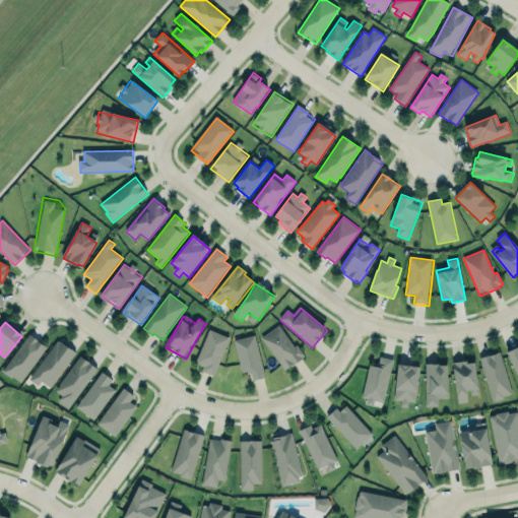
[(285,371),(261,338),(279,326),(295,347),(297,345),(305,357),(303,358),(304,359),(293,367),(292,366),(287,369),(288,369),(285,371)]
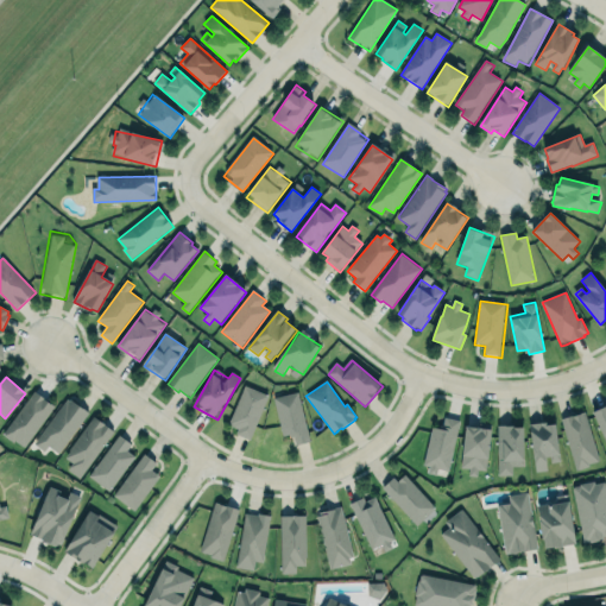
[(252,440),(269,396),(245,386),(228,430),(252,440)]
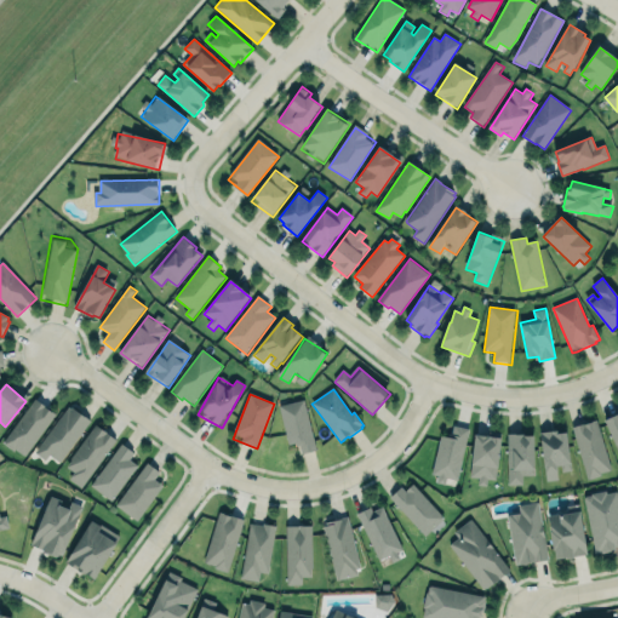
[(24,459),(57,415),(36,400),(4,444),(24,459)]
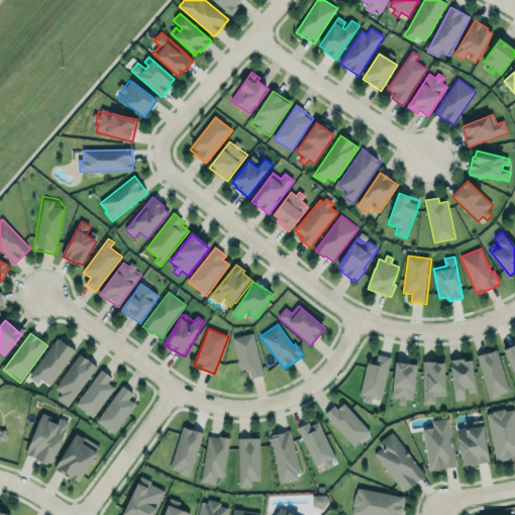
[(251,380),(265,377),(253,334),(233,339),(241,373),(249,371),(251,380)]
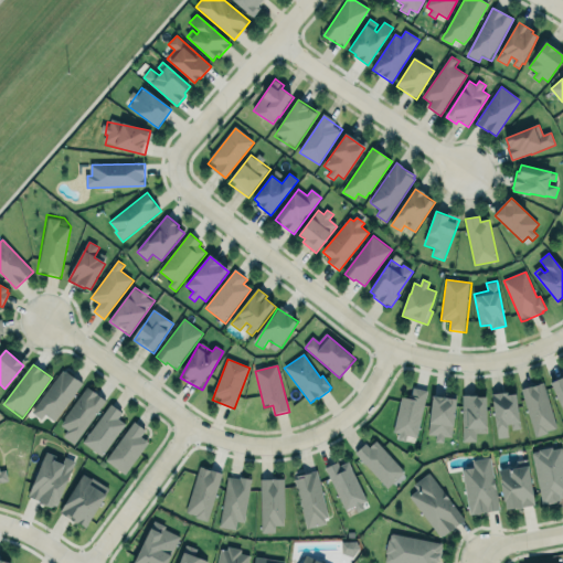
[(55,423),(84,385),(64,370),(32,414),(42,422),(46,416),(55,423)]
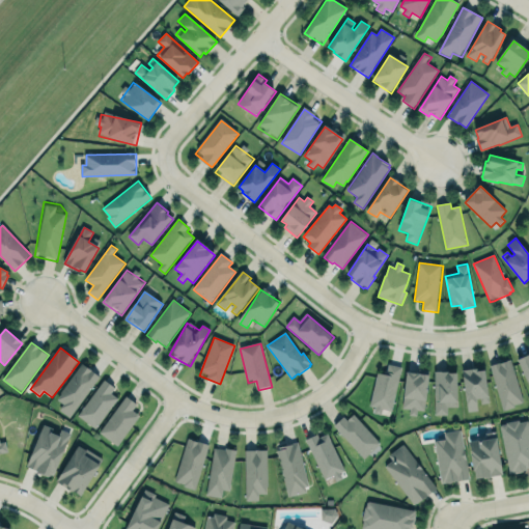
[(518,360),(528,384),(528,356),(524,358),(518,360)]
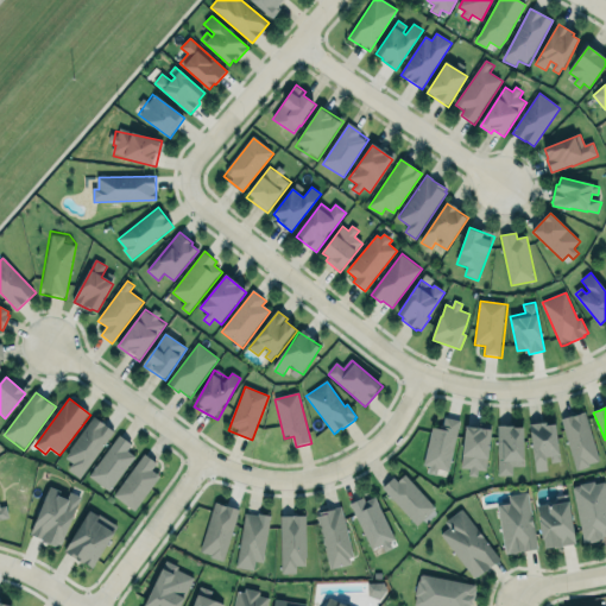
[(561,420),(576,472),(589,468),(588,465),(600,461),(586,412),(561,420)]
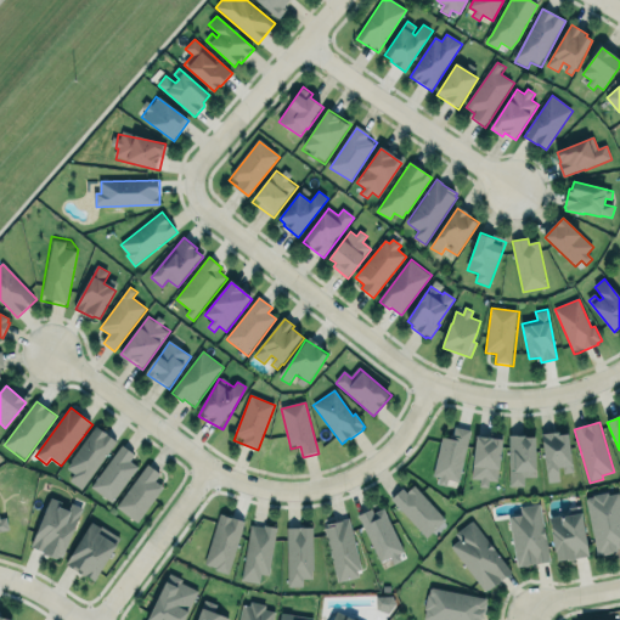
[(97,427),(117,443),(82,490),(71,482),(75,475),(68,469),(73,463),(71,462),(97,427)]
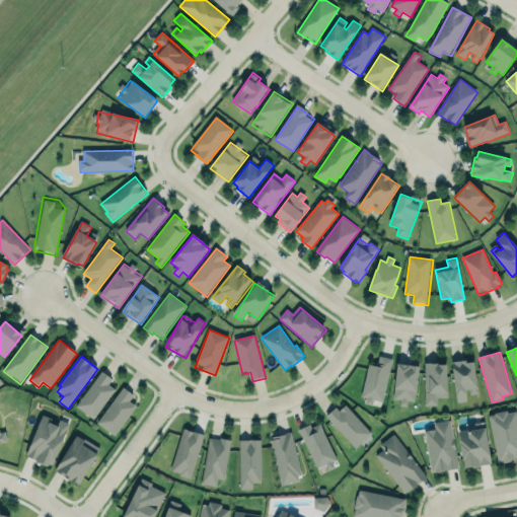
[(383,403),(393,360),(380,357),(377,367),(370,365),(361,403),(373,407),(374,400),(383,403)]
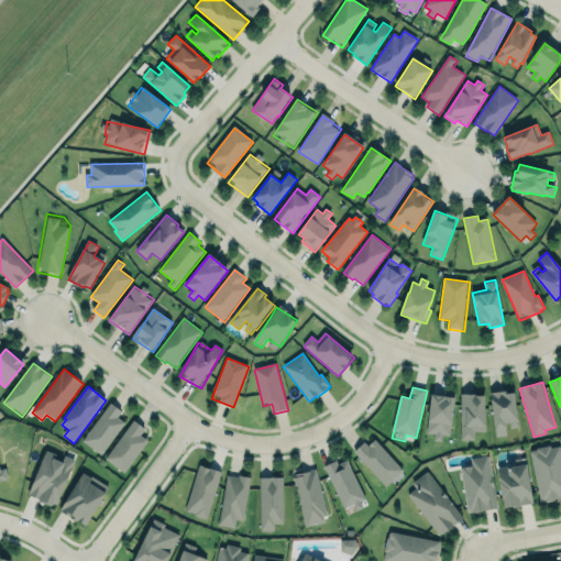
[(506,391),(507,393),(515,393),(519,422),(519,424),(519,428),(507,430),(508,435),(496,438),(494,420),(491,393),(506,391)]
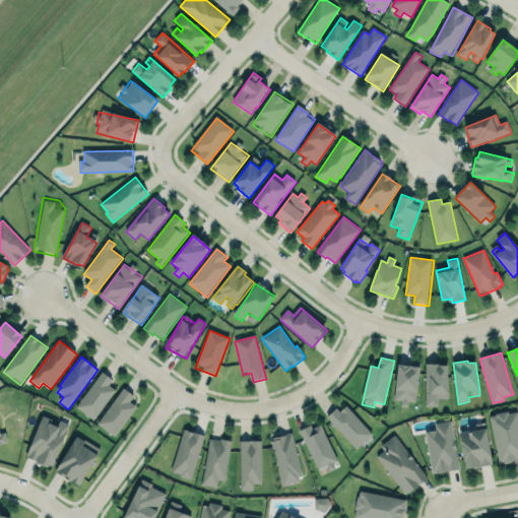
[(399,365),(421,369),(416,403),(409,402),(408,408),(401,407),(401,401),(394,400),(399,365)]
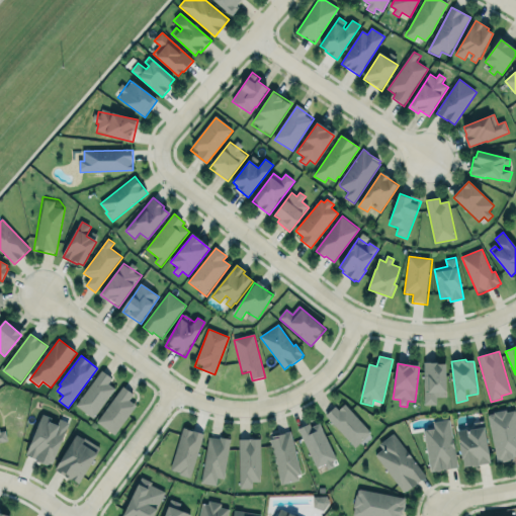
[(425,364),(426,405),(436,405),(436,397),(447,397),(446,364),(438,364),(438,363),(425,364)]
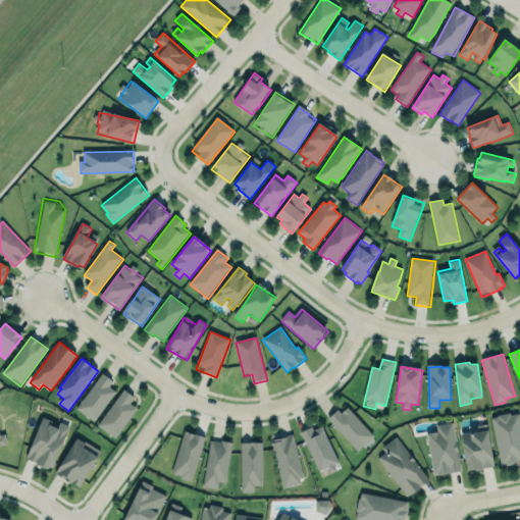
[(76,409),(81,404),(83,401),(84,401),(103,374),(108,378),(113,382),(109,387),(116,393),(94,422),(76,409)]
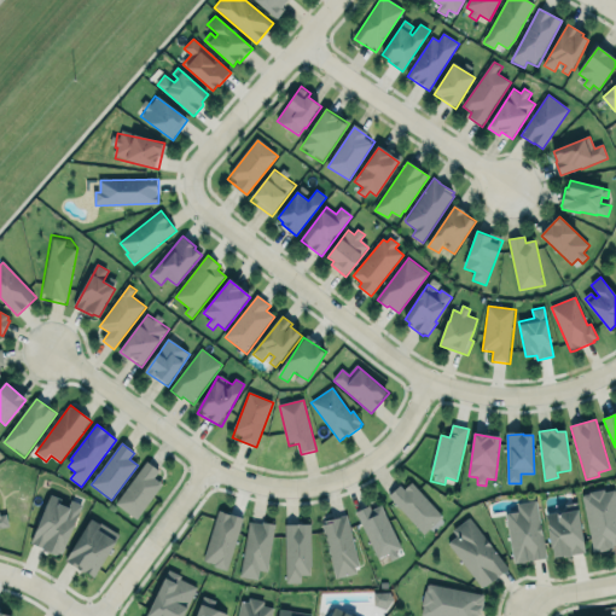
[(116,504),(147,463),(160,471),(155,480),(163,486),(138,519),(116,504)]
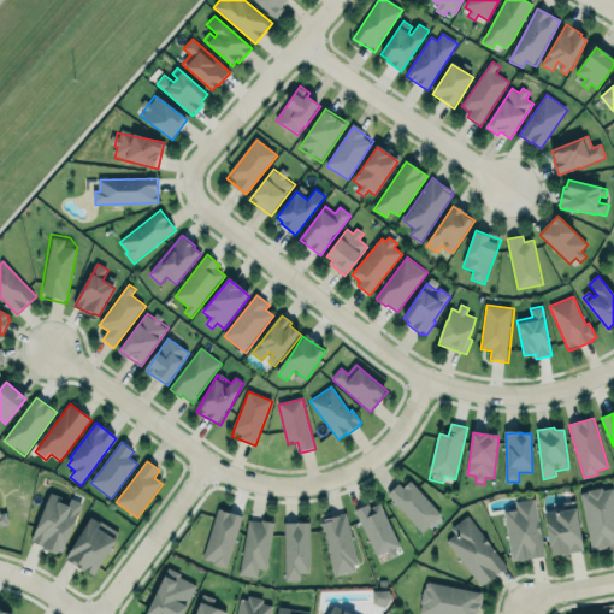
[(388,495),(400,484),(403,489),(411,482),(442,517),(423,533),(388,495)]
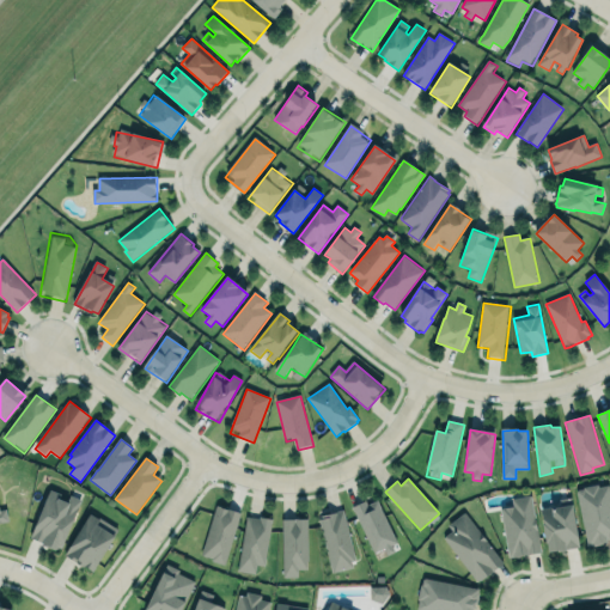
[(589,547),(592,547),(609,543),(609,541),(609,486),(599,488),(599,486),(585,488),(585,490),(577,492),(589,547)]
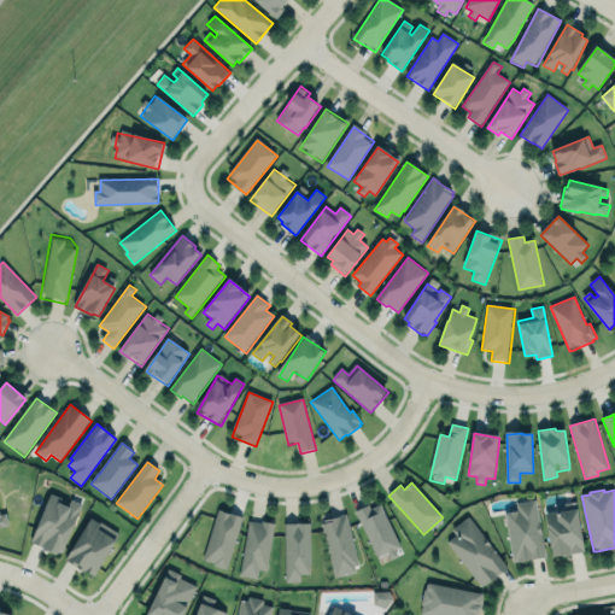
[(31,543),(52,496),(63,499),(60,505),(70,509),(72,501),(83,505),(64,552),(63,555),(60,554),(59,556),(57,555),(57,556),(52,554),(51,555),(44,551),(44,549),(31,543)]
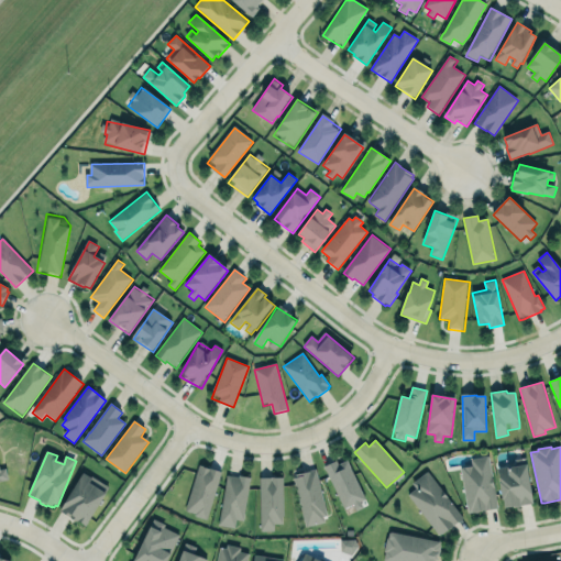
[(472,460),(473,466),(470,469),(462,470),(469,514),(473,513),(474,514),(476,514),(477,514),(481,513),(499,509),(490,457),(472,460)]
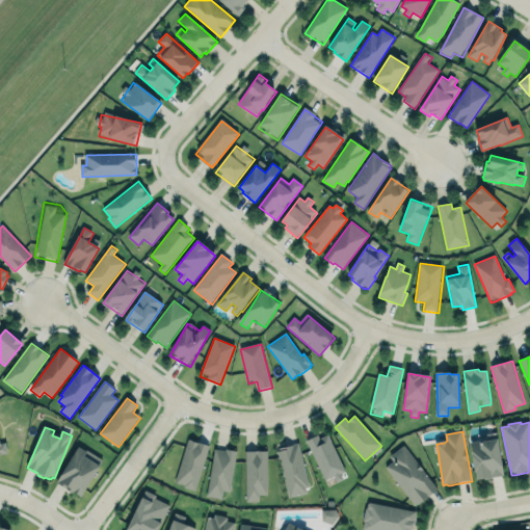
[(307,442),(325,482),(335,478),(337,483),(344,480),(341,475),(346,472),(328,435),(320,440),(318,436),(307,442)]
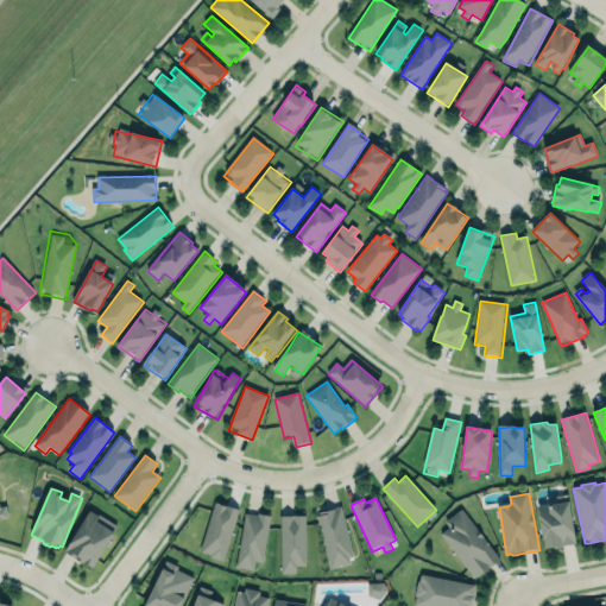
[(0,500),(1,506),(7,506),(10,519),(0,522),(0,500)]
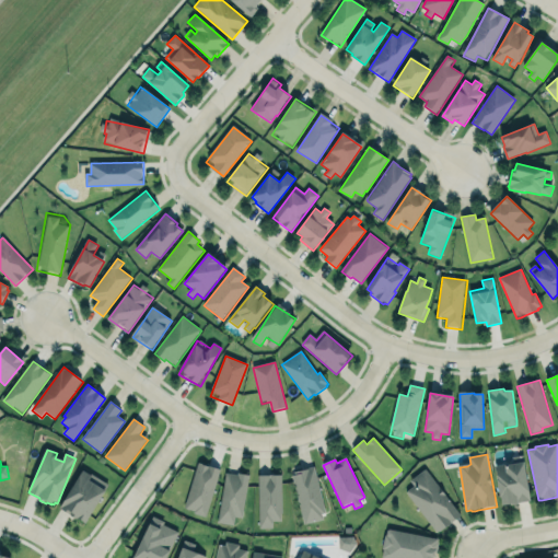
[(525,462),(532,502),(525,503),(520,504),(520,507),(511,508),(511,506),(502,507),(497,477),(496,467),(507,464),(508,466),(525,462)]
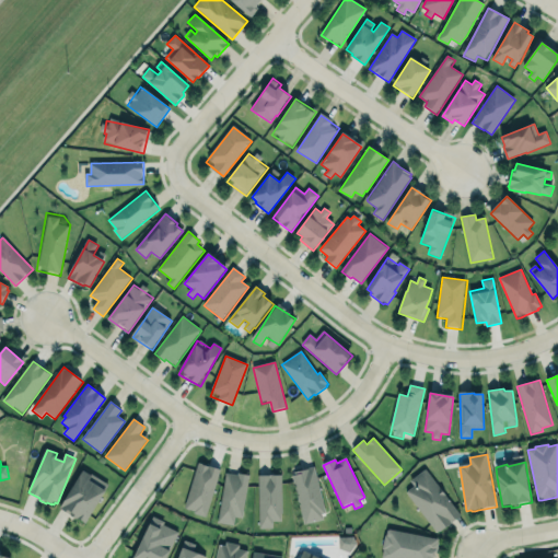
[(221,469),(207,518),(195,514),(195,512),(185,508),(198,463),(204,464),(204,465),(209,467),(209,466),(221,469)]
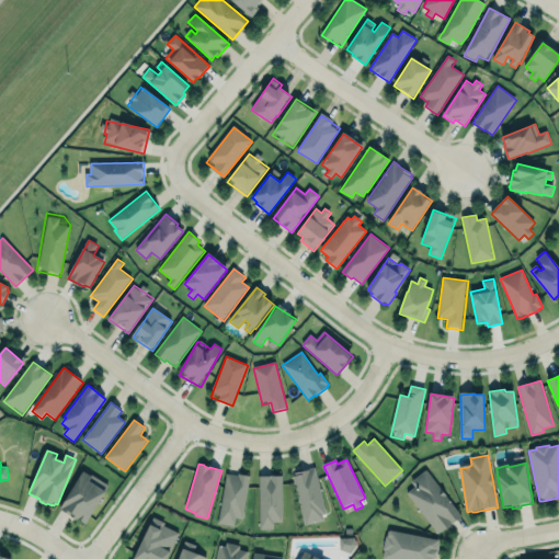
[(305,526),(328,521),(316,468),(293,475),(305,526)]
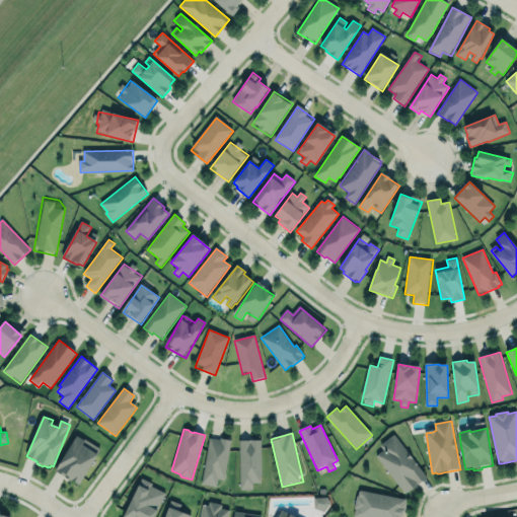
[(377,456),(404,495),(427,479),(396,435),(381,445),(385,451),(377,456)]
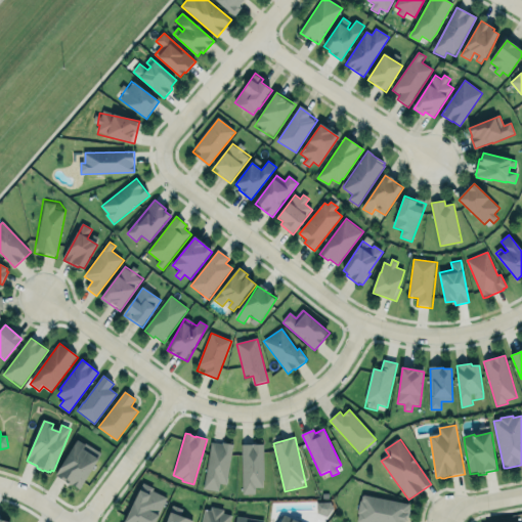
[(57,479),(83,490),(100,451),(75,440),(57,479)]
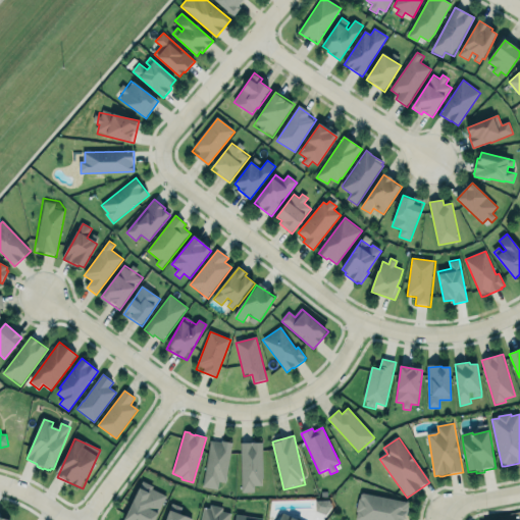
[(203,487),(218,489),(219,481),(225,482),(232,444),(222,442),(222,444),(211,442),(203,487)]
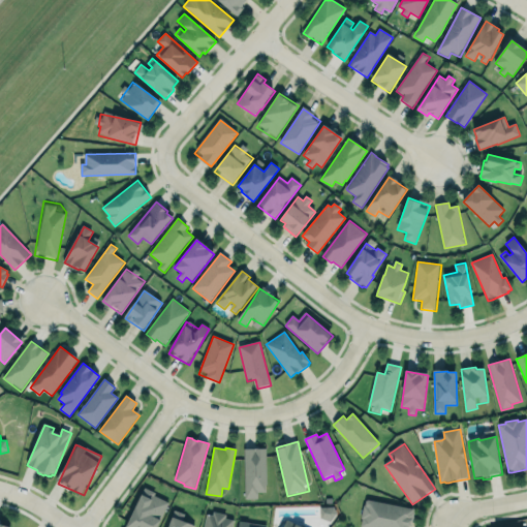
[(267,450),(244,450),(245,500),(258,499),(258,493),(268,493),(267,450)]
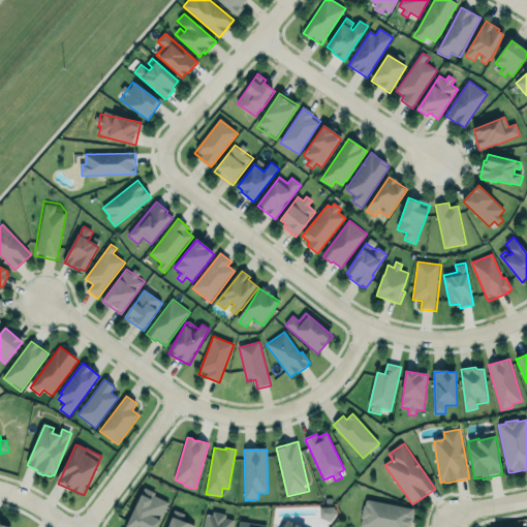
[(145,487),(124,526),(157,526),(171,500),(145,487)]
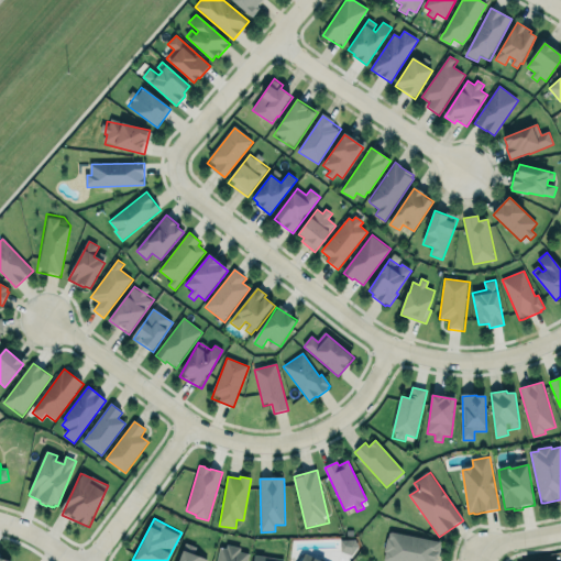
[(441,542),(392,532),(389,534),(388,539),(387,539),(384,552),(386,552),(384,560),(436,560),(437,557),(439,557),(441,546),(440,546),(441,542)]
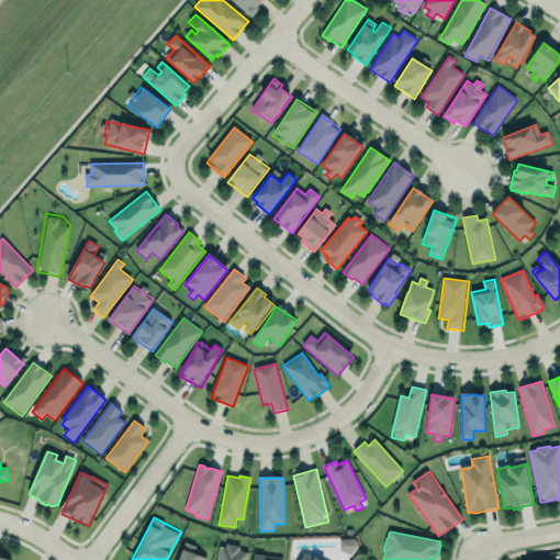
[(194,555),(197,547),(186,542),(179,559),(208,559),(194,555)]
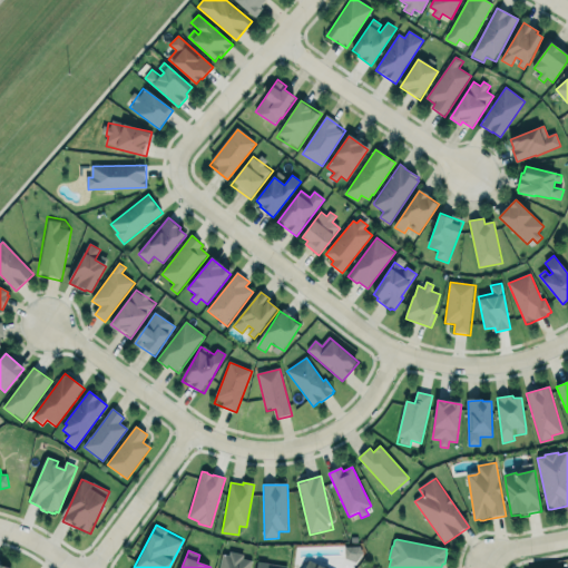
[(221,567),(224,555),(229,556),(231,552),(245,556),(244,559),(253,561),(252,567),(221,567)]
